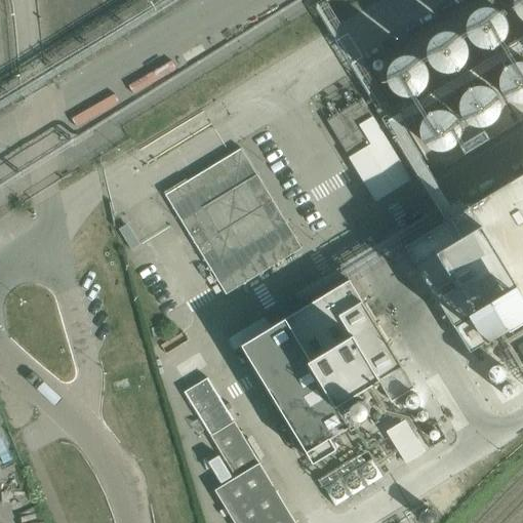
[(517,18),(522,24),(522,0),(513,0),(513,10),(517,18)]
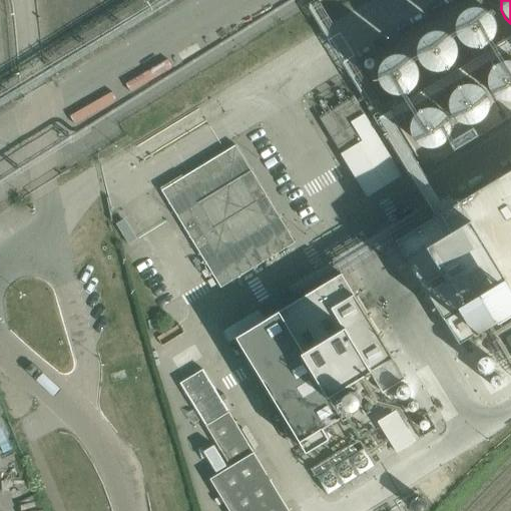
[(468,41),(476,47),(485,49),(494,47),(502,41),(506,32),(506,23),(502,14),(494,9),(485,7),(476,9),(468,15),(464,23),(464,33),(468,41)]
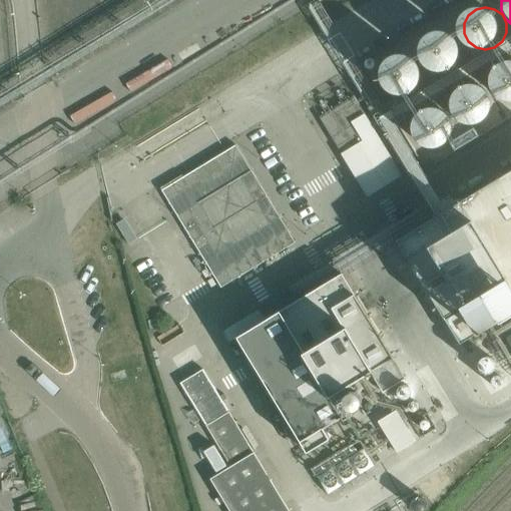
[(426,64),(433,70),(442,72),(452,70),(459,64),(463,55),(463,46),(459,37),(451,32),(442,29),(433,32),(426,37),(421,46),(421,55),(426,64)]
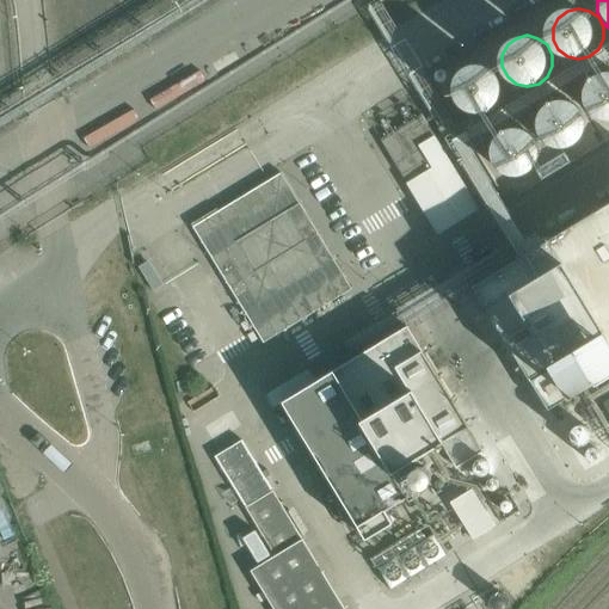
[(589,100),(597,106),(608,109),(608,59),(597,61),(589,68),(584,79),(584,90),(589,100)]
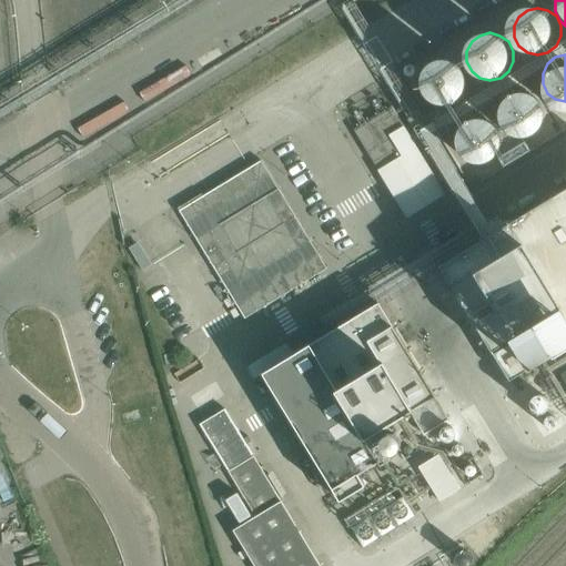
[(426,98),(434,104),(444,107),(455,104),(463,98),(467,88),(467,78),(463,69),(455,62),(444,60),(434,62),(426,69),(422,78),(422,89),(426,98)]
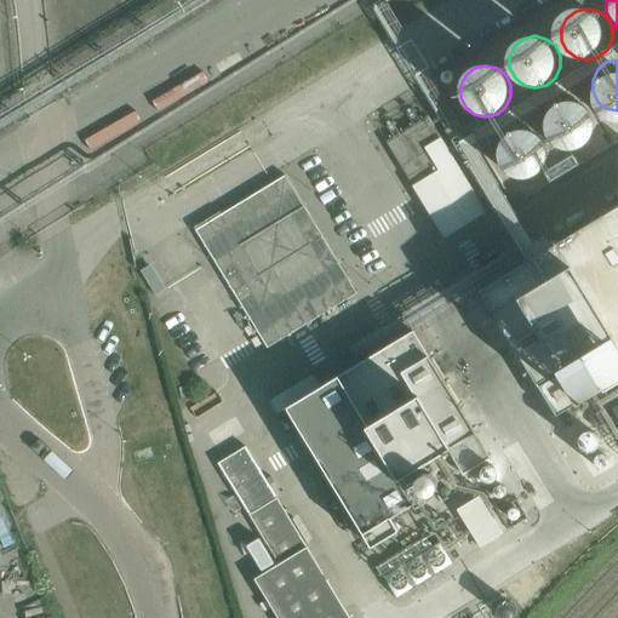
[(547,129),(555,136),(566,138),(578,135),(587,129),(591,118),(591,107),(587,96),(577,89),(566,86),(555,89),(547,96),(541,107),(541,118),(547,129)]
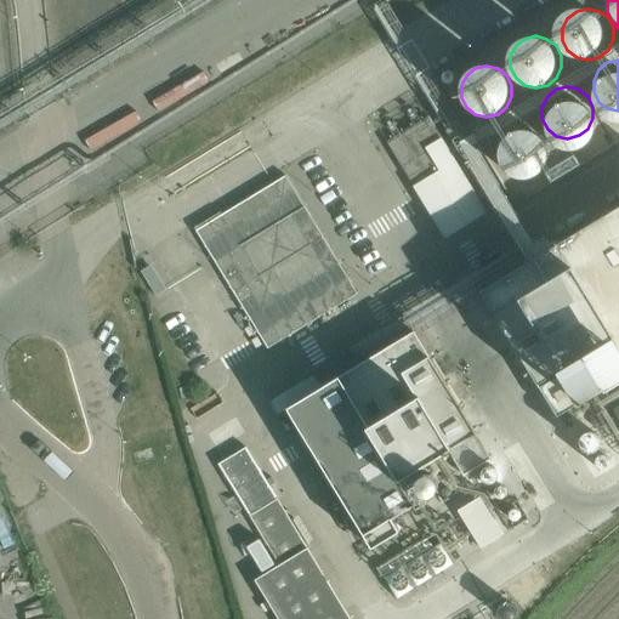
[(503,155),(511,163),(523,165),(534,163),(543,155),(547,145),(547,134),(543,123),(534,117),(522,113),(511,117),(503,123),(498,134),(498,145),(503,155)]
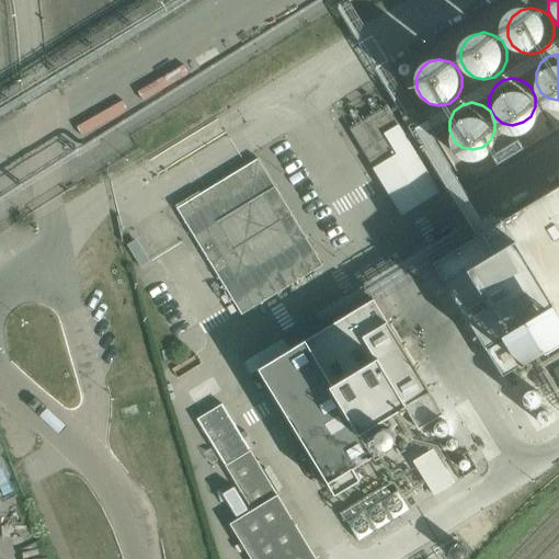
[(400,215),(438,191),(398,124),(383,133),(395,152),(372,167),(400,215)]
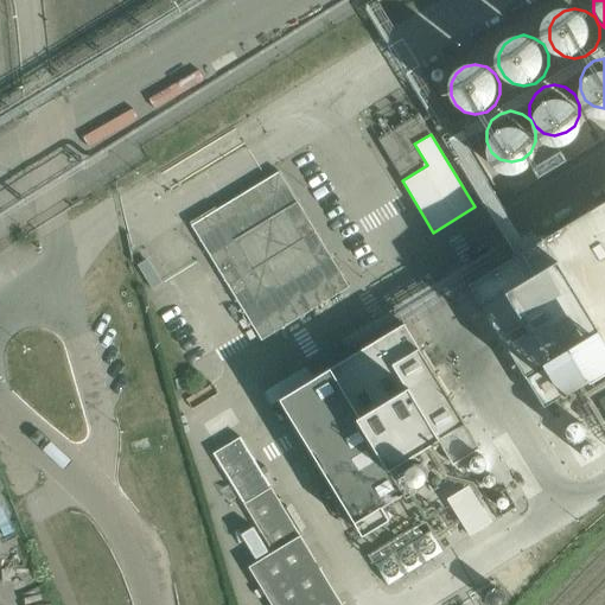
[(278,171),(188,225),(259,343),(349,288),(278,171)]
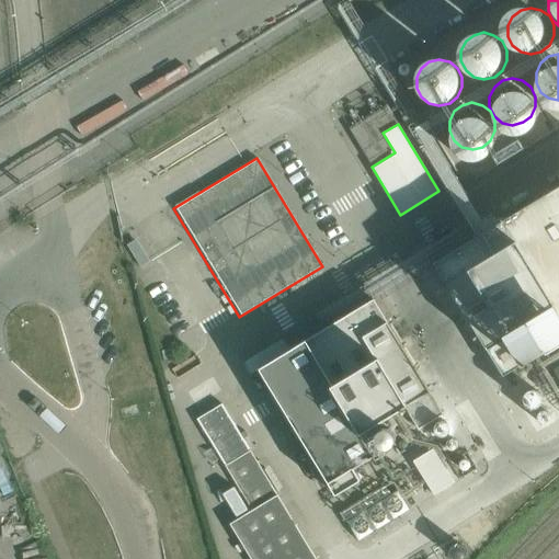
[(558,184),(431,262),(498,374),(558,335),(558,184)]
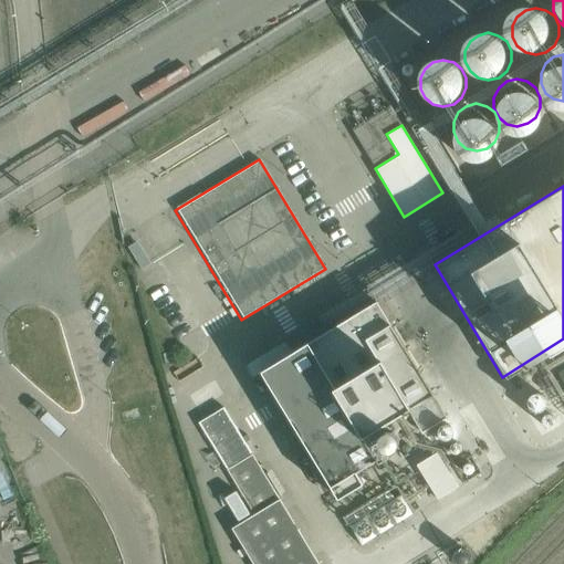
[(375,301),(259,371),(338,503),(366,486),(359,474),(382,461),(369,441),(411,416),(423,435),(447,419),(375,301)]
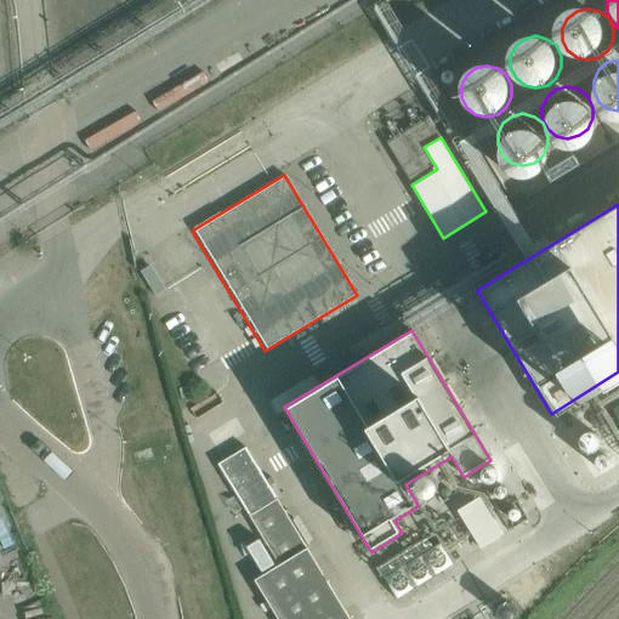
[(348,618),(244,448),(215,466),(277,564),(253,580),(276,618),(348,618)]
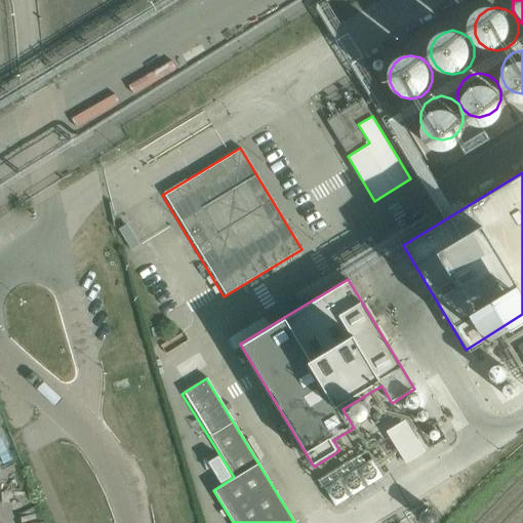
[(404,463),(424,450),(403,418),(384,431),(404,463)]
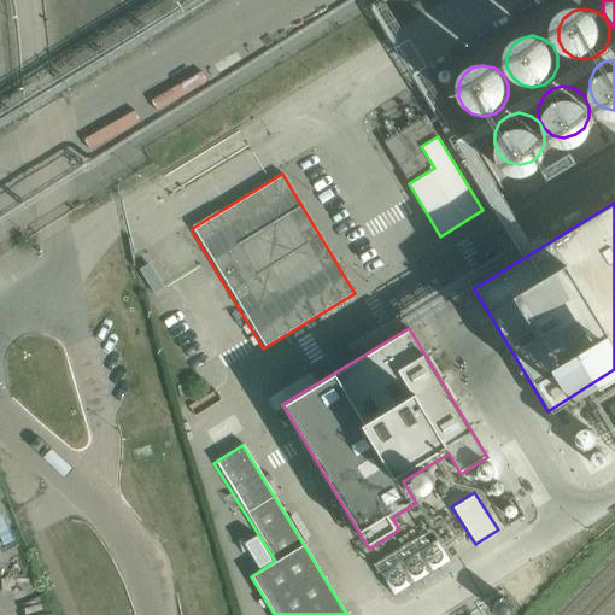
[(379,567),(394,591),(447,557),(431,532),(379,567)]
